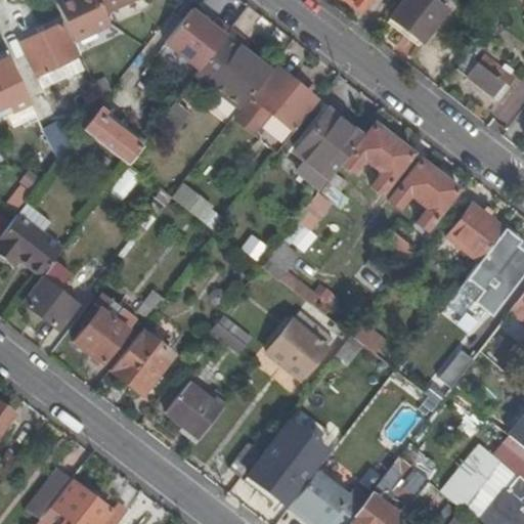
[(64,0),(57,4),(78,47),(114,28),(108,16),(138,0),(64,0)]
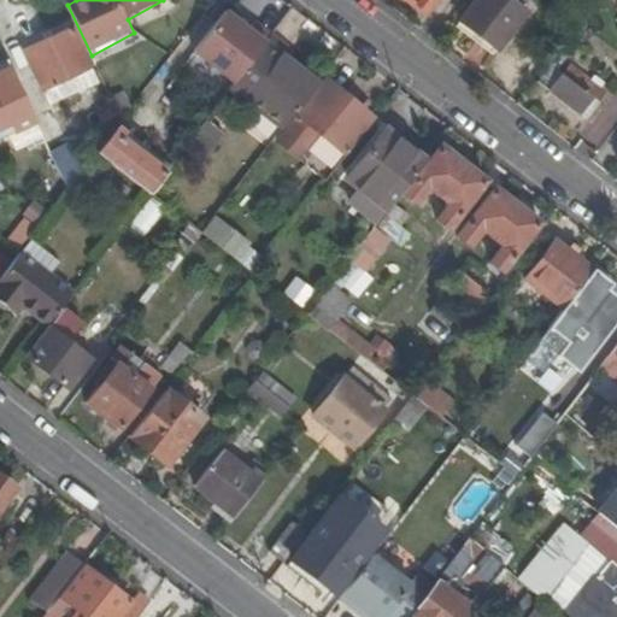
[(409,0),(429,16),(440,0),(409,0)]
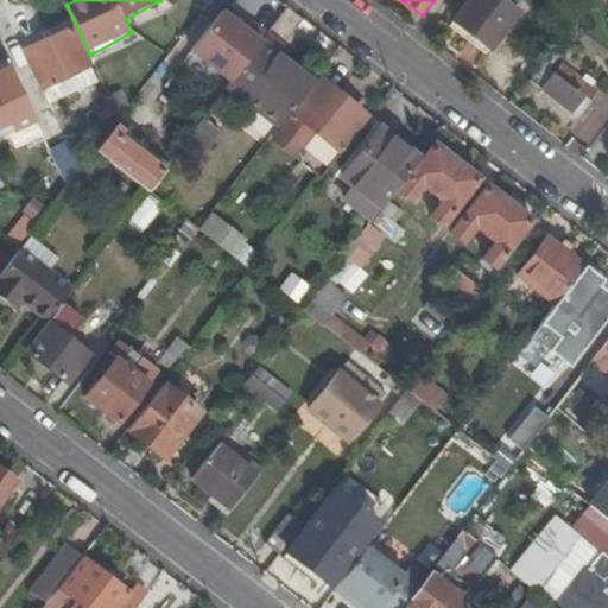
[(520,12),(505,0),(472,0),(455,21),(491,50),(520,12)]
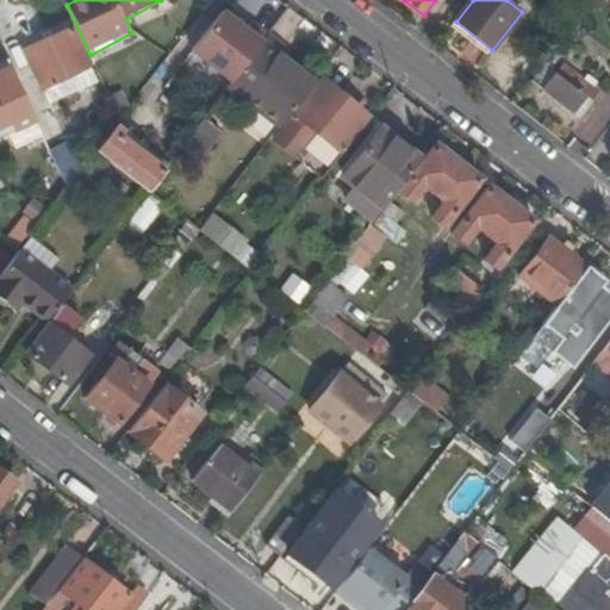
[(231,82),(262,44),(223,13),(192,53),(231,82)]
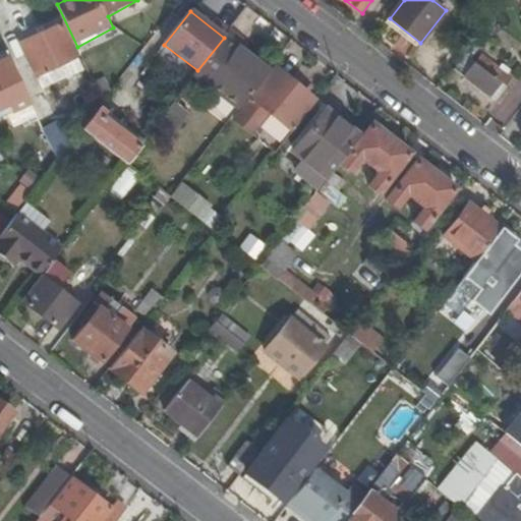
[(45,32),(40,35),(21,43),(42,88),(52,82),(64,76),(59,65),(76,57),(77,56),(63,24),(45,32)]
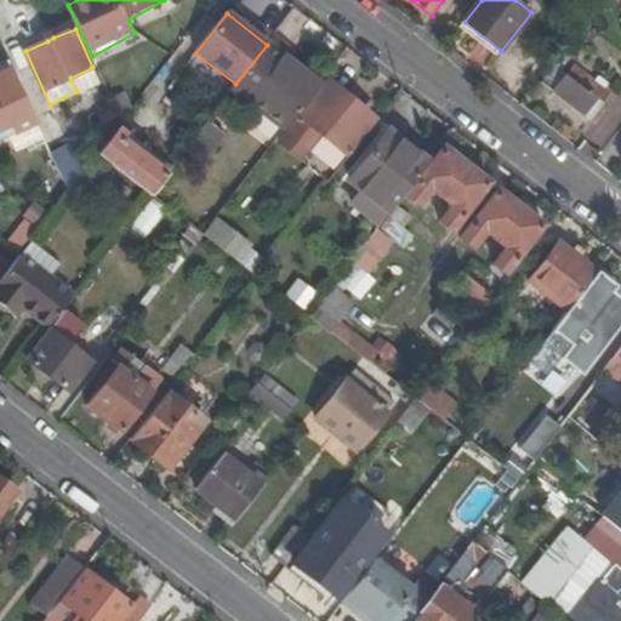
[(232,91),(284,131),(296,114),(319,85),(284,57),(289,49),(273,36),(267,45),(256,58),(235,84),(232,91)]
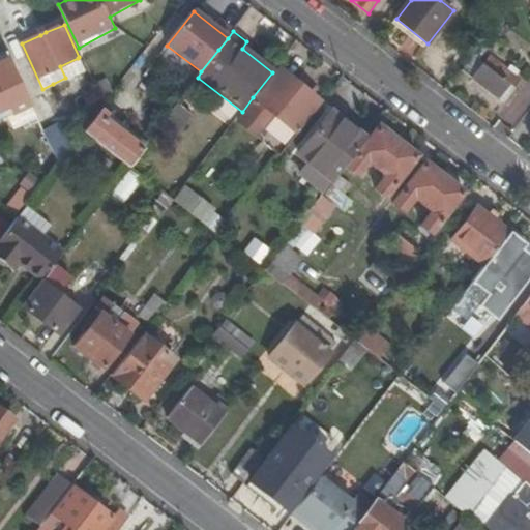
[(0,117),(30,102),(6,52),(0,54),(0,117)]
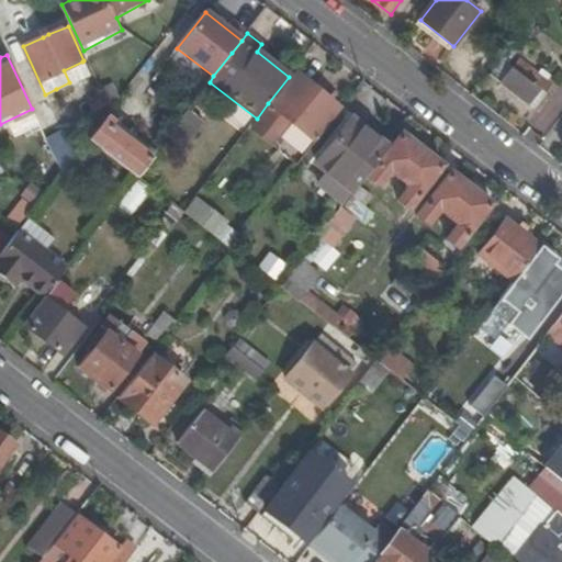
[(502,59),(490,76),(499,83),(513,67),(502,59)]
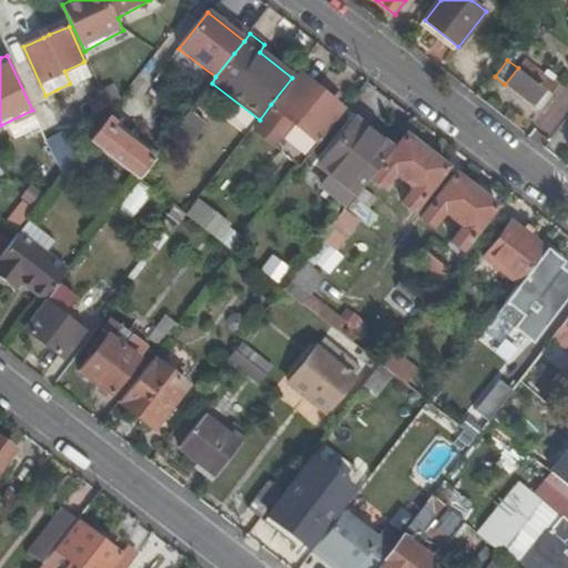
[(524,60),(518,68),(505,84),(539,110),(557,87),(524,60)]
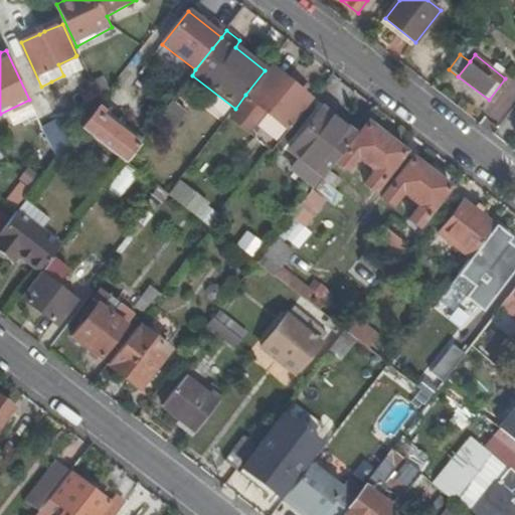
[(80,68),(75,56),(58,64),(63,75),(80,68)]
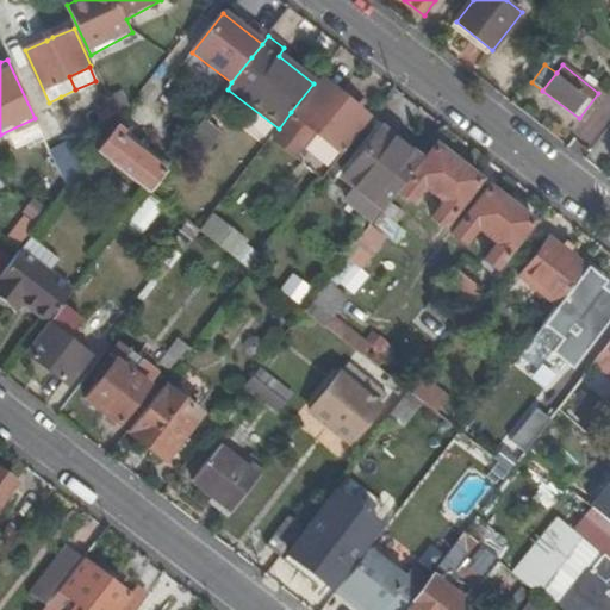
[(271,139),(296,159),(311,138),(321,145),(325,139),(340,151),(366,120),(321,83),(294,116),(291,112),(279,129),(271,139)]
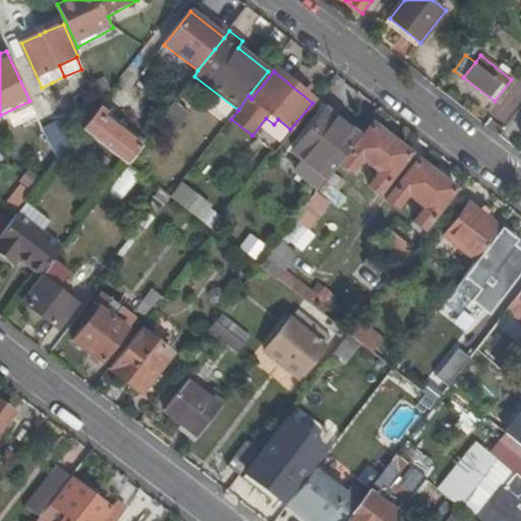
[(64,76),(52,82),(54,89),(67,83),(64,76)]
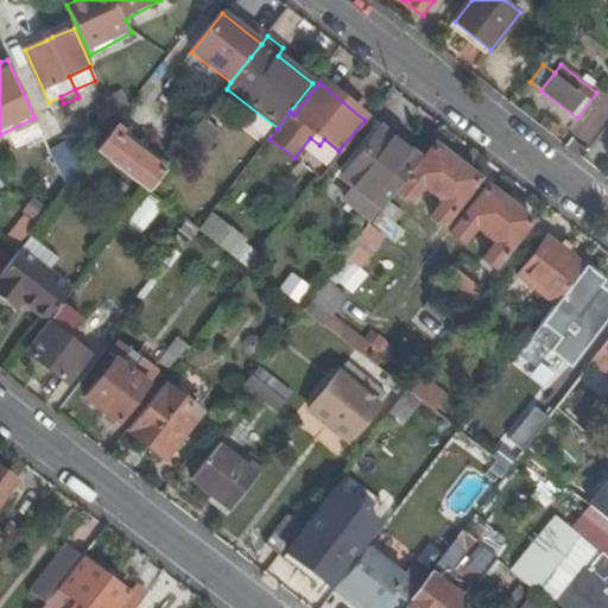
[(204,118),(185,143),(204,157),(223,133),(204,118)]
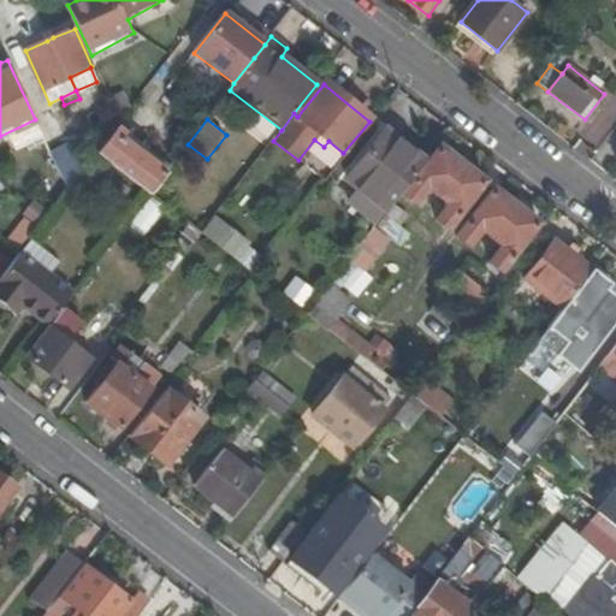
[(23,160),(48,148),(37,125),(11,138),(23,160)]
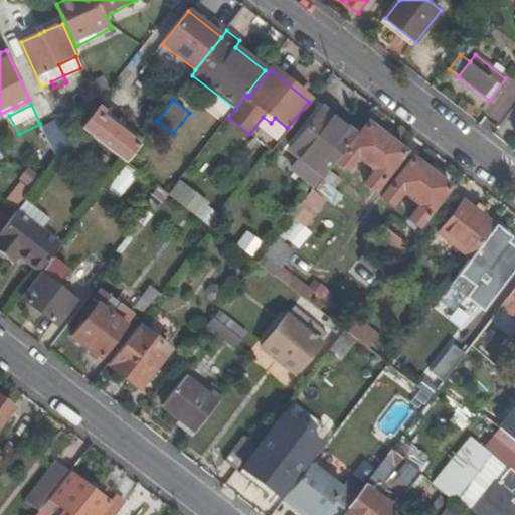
[(80,129),(125,162),(142,140),(99,106),(80,129)]
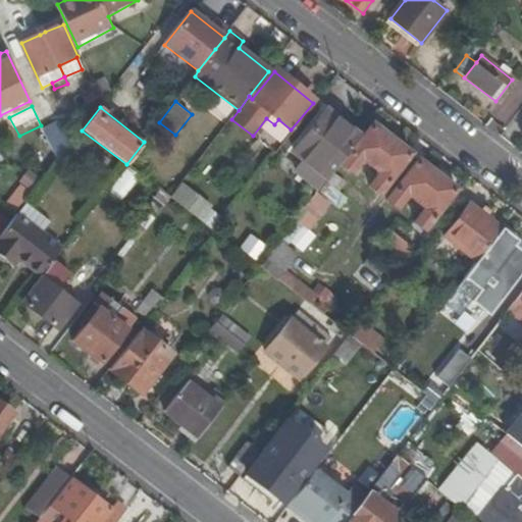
[(330,176),(361,136),(327,109),(295,150),(306,158),(324,172),(330,176)]
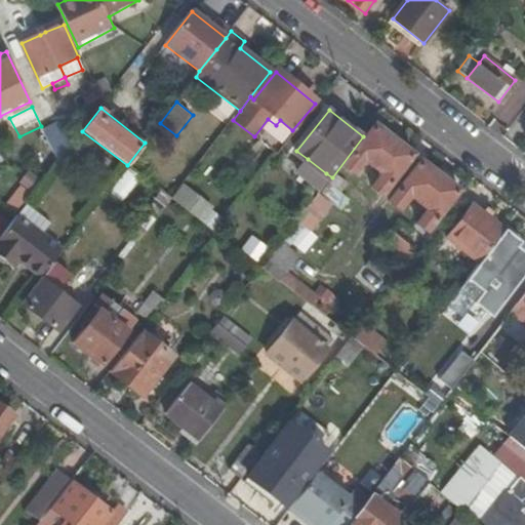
[(58,162),(75,140),(66,118),(43,129),(58,162)]
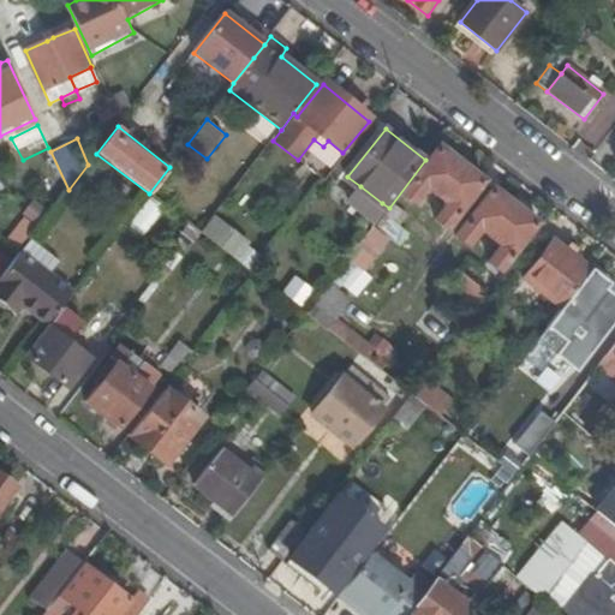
[(298,160),(326,180),(345,156),(342,153),(328,141),(323,147),(314,139),(298,160)]
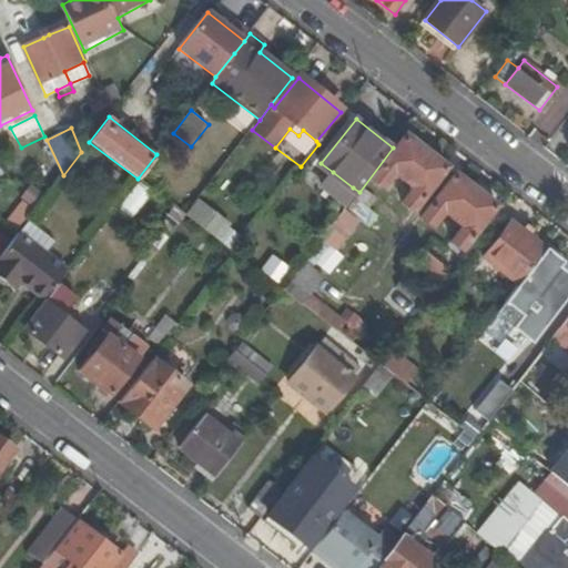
[(447,168),(406,135),(372,180),(383,189),(392,176),(398,175),(411,185),(412,193),(403,204),(414,212),(447,168)]
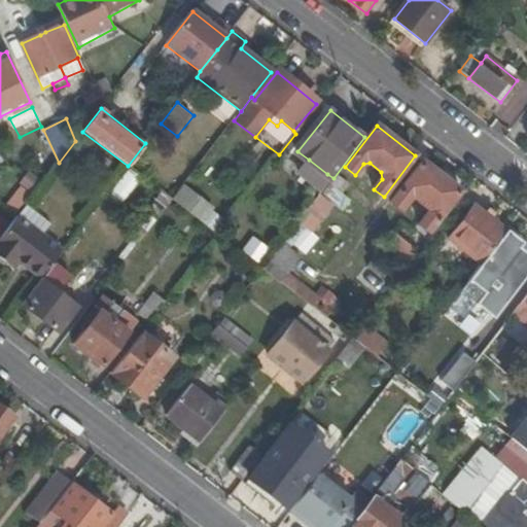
[(319,184),(327,174),(309,160),(301,171),(315,181),(319,184)]
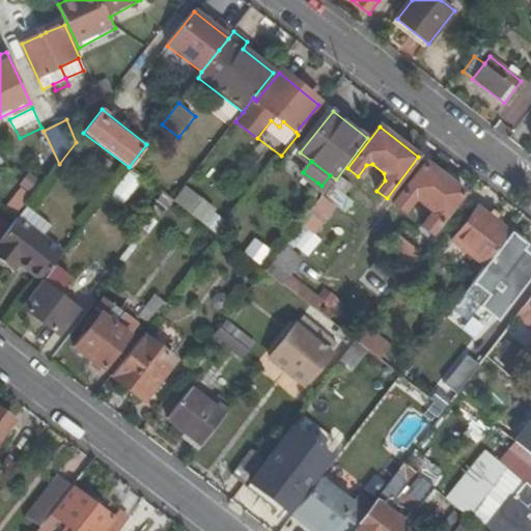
[(465,193),(426,163),(394,204),(404,212),(412,201),(419,200),(430,210),(431,215),(423,226),(432,234),(465,193)]
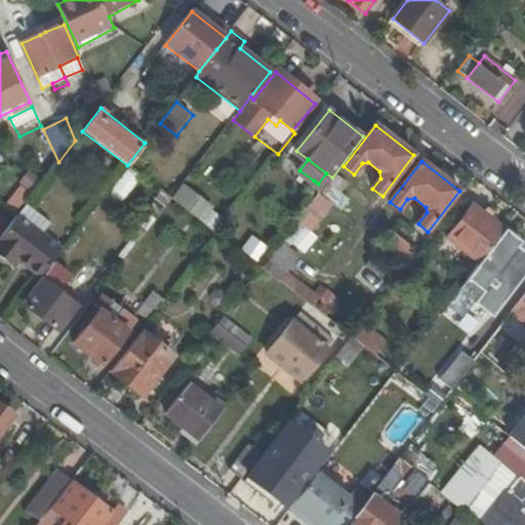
[(124,202),(136,176),(122,169),(110,195),(124,202)]
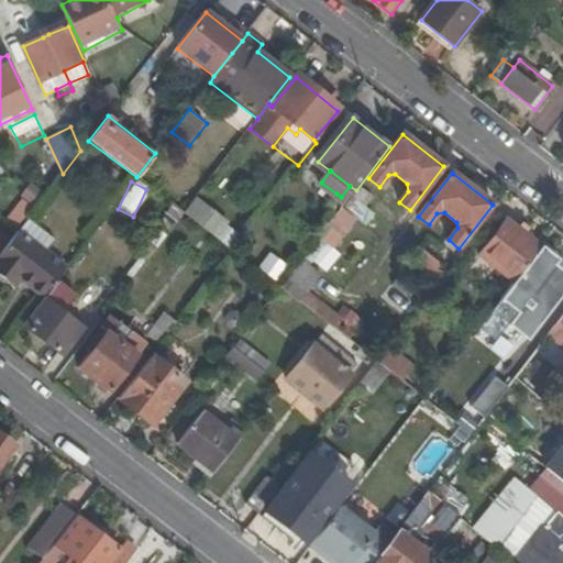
[(225,246),(238,230),(192,198),(181,214),(225,246)]
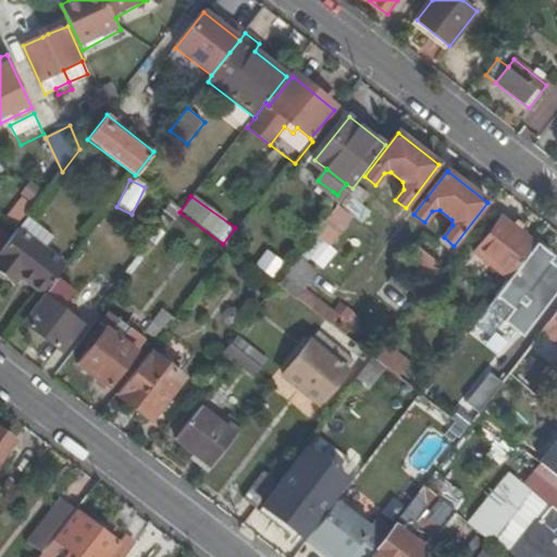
[(337,207),(309,244),(325,256),(344,233),(335,227),(346,213),(337,207)]
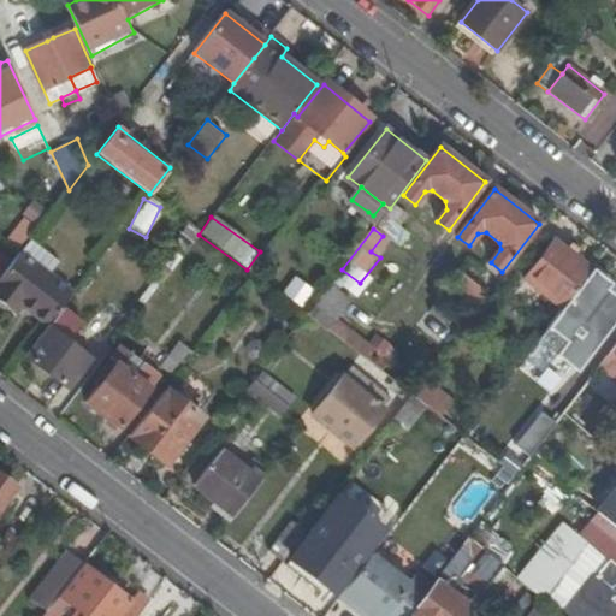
[(19,254),(48,277),(59,261),(30,240),(19,254)]
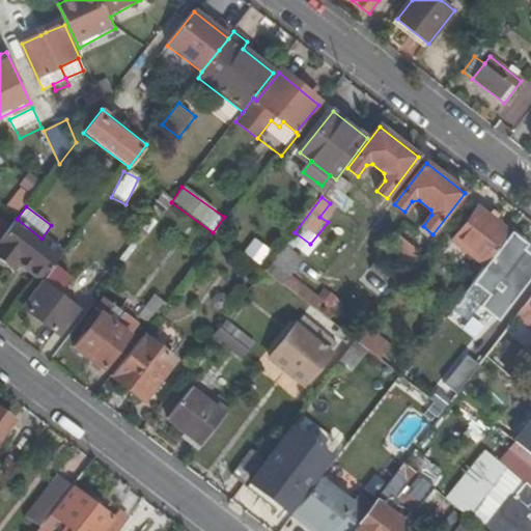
[(452,241),(484,267),(490,259),(510,232),(478,207),(452,241)]
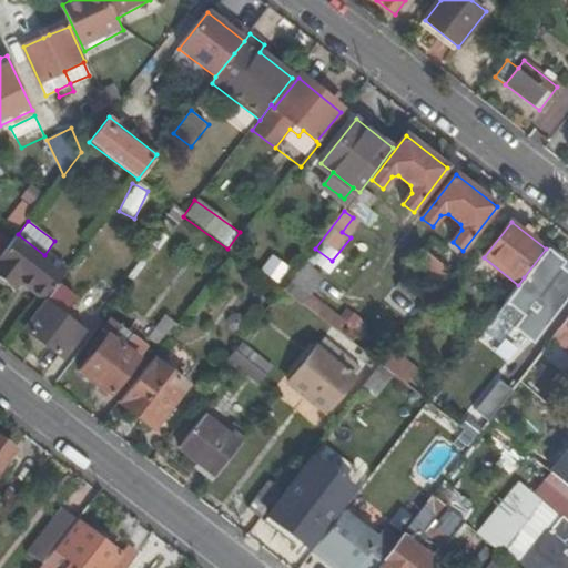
[(22,281),(46,298),(66,272),(44,255),(18,234),(0,255),(0,274),(17,287),(22,281)]
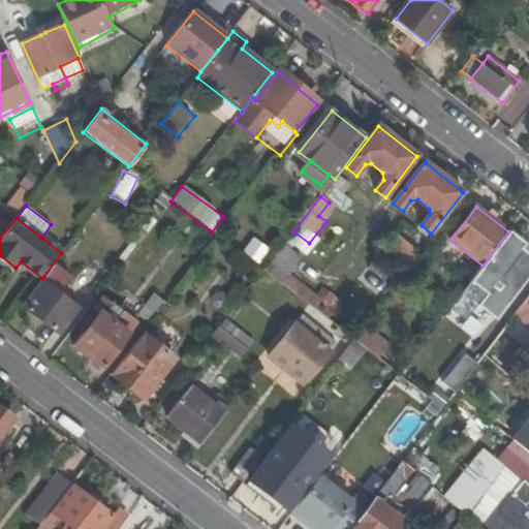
[(528,277),(528,246),(510,231),(462,294),(496,320),(528,277)]
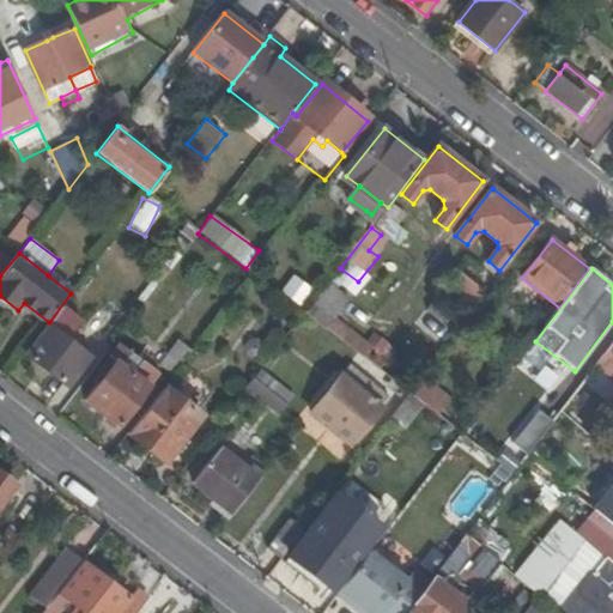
[(298,305),(310,286),(291,274),(279,293),(298,305)]
